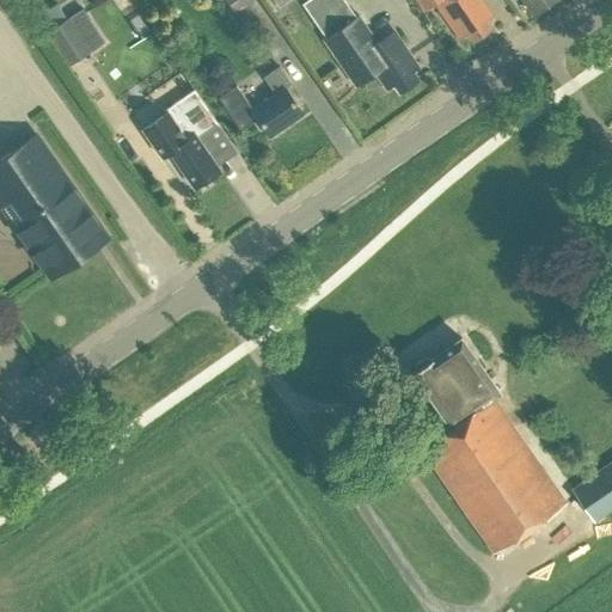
[(225,0),(234,12),(251,0),(225,0)]
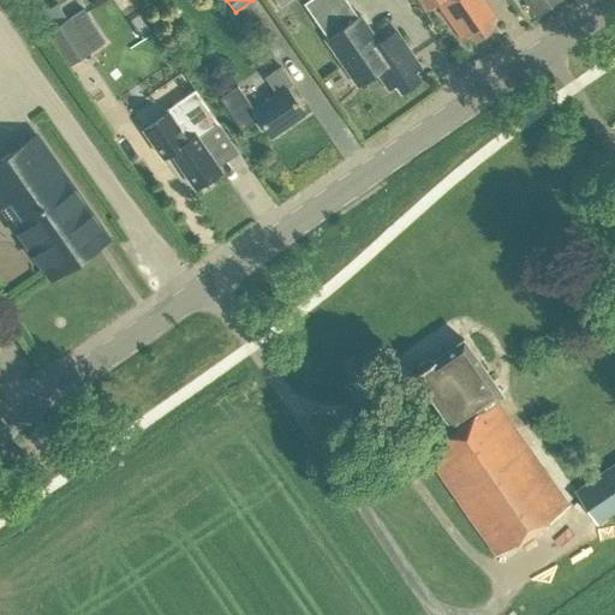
[(389,90),(396,85),(401,93),(419,79),(415,72),(421,67),(395,31),(378,42),(359,16),(358,17),(346,0),(308,0),(303,4),(314,18),(327,37),(326,39),(358,85),(376,72),(389,90)]
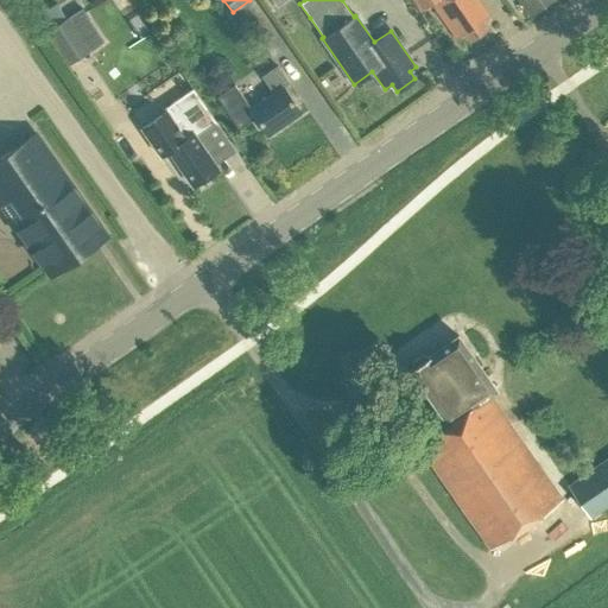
[(463,32),(469,40),(487,27),(482,20),(488,16),(477,0),(415,0),(422,8),(431,2),(456,38),(463,32)]
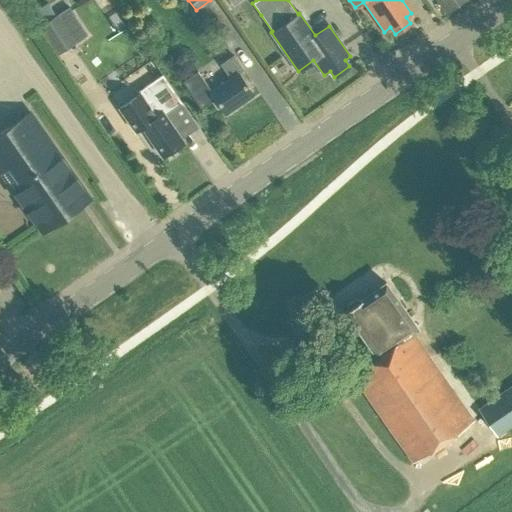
[(438,0),(446,11),(458,3),(461,0),(438,0)]
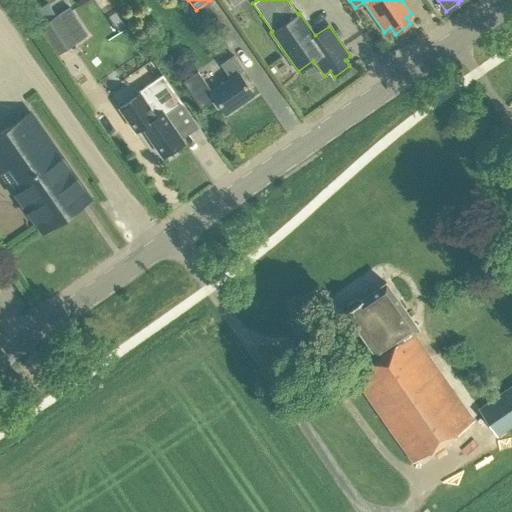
[(37,27),(56,56),(76,43),(87,36),(68,7),(58,14),(37,27)]
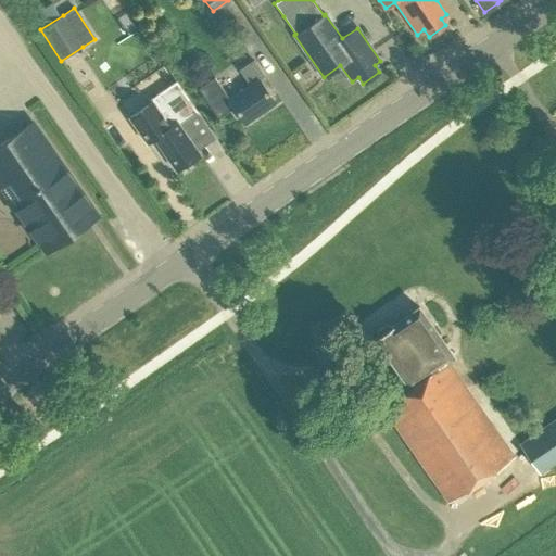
[(235,108),(244,123),(275,102),(260,79),(264,76),(253,60),(239,70),(250,85),(229,99),(215,77),(199,88),(218,118),(235,108)]
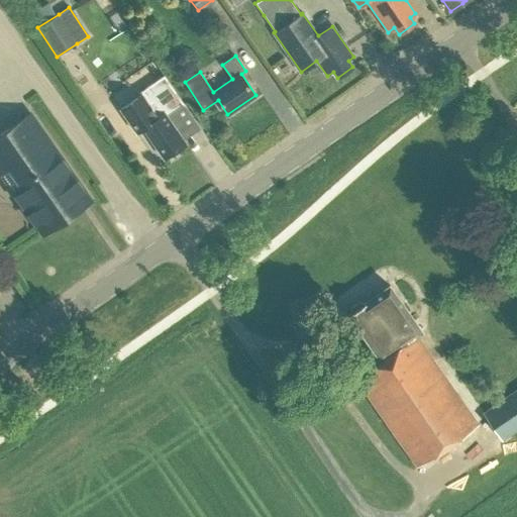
[(142,128),(164,158),(186,142),(178,132),(185,127),(174,110),(183,104),(163,75),(138,93),(139,95),(119,109),(136,133),(142,128)]
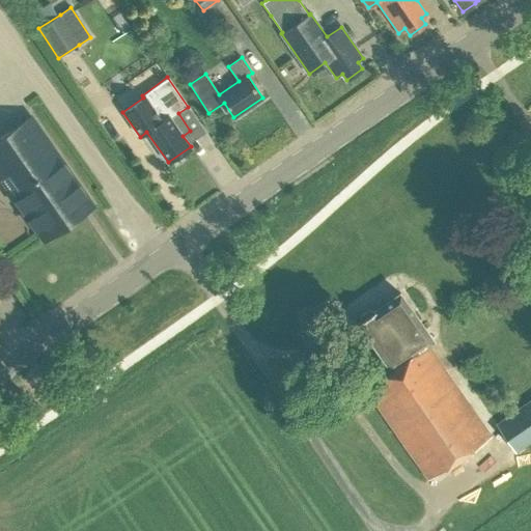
[(61,227),(75,218),(76,213),(73,208),(87,198),(30,116),(25,120),(26,121),(30,118),(32,122),(17,133),(14,128),(0,137),(0,176),(2,179),(23,165),(33,179),(12,194),(27,215),(30,213),(43,230),(53,222),(56,226),(61,227)]
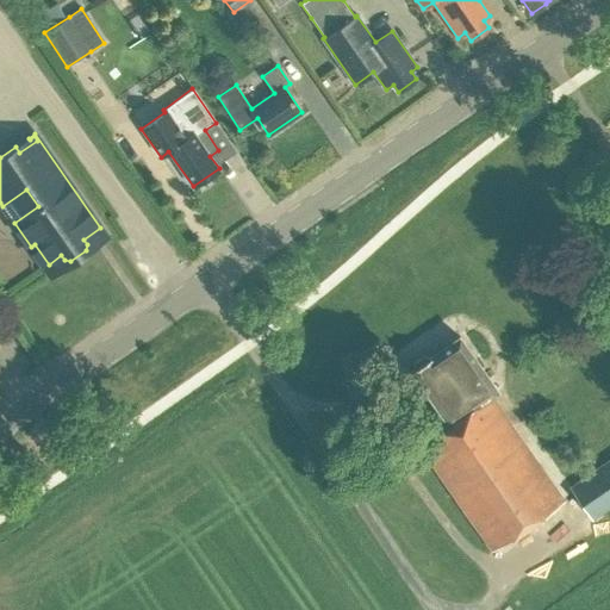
[(423,354),(412,361),(414,361),(411,369),(449,423),(418,444),(492,551),(564,500),(490,396),(497,391),(459,336),(431,355),(424,354),(423,354)]
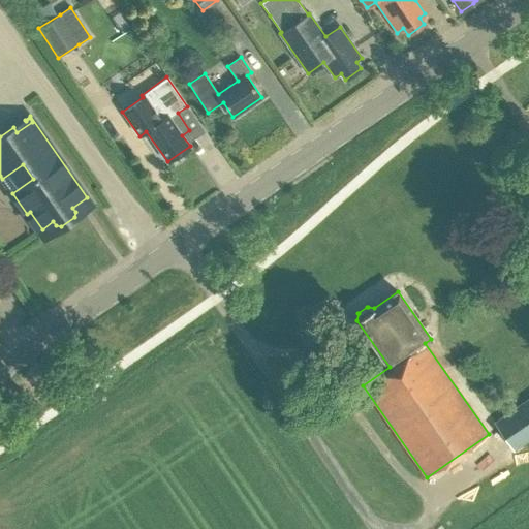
[(528,439),(528,398),(495,422),(514,449),(528,439)]
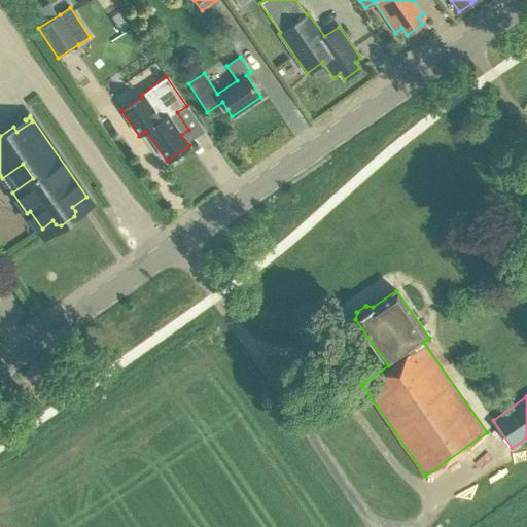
All buildings are outlined.
